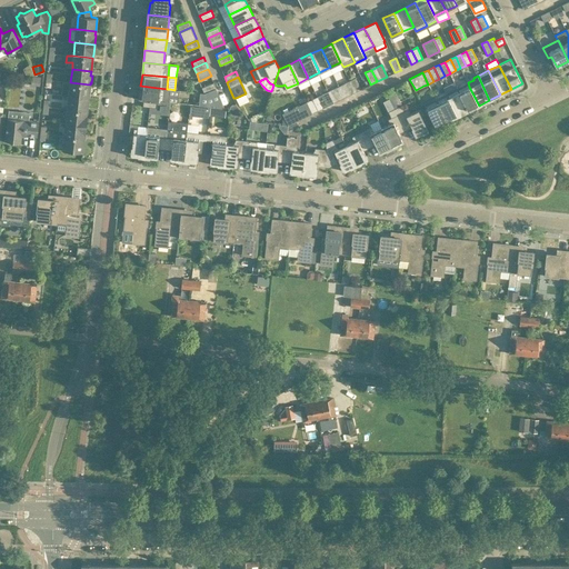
[(351,79),(350,80),(356,92),(360,89),(355,78),(352,79),(351,79)]
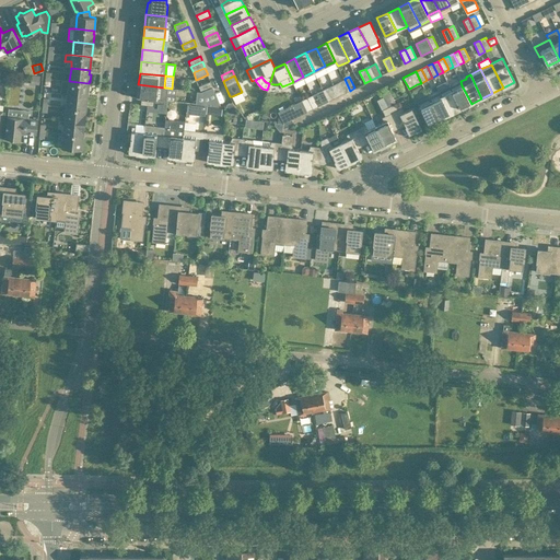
[(345,79),(334,84),(339,95),(350,91),(345,79)]
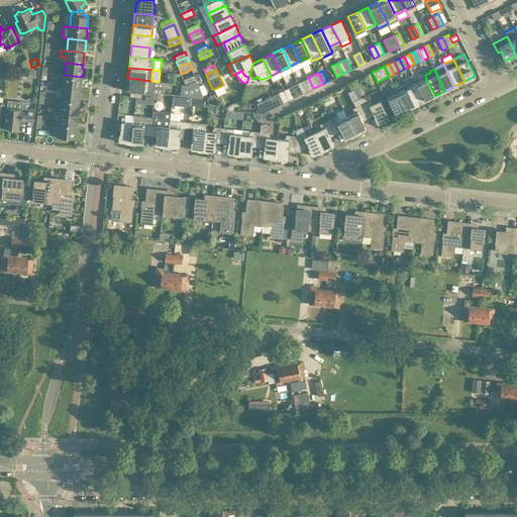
[(58,74),(56,86),(63,87),(80,89),(81,84),(82,84),(83,78),(82,78),(82,77),(64,75),(58,74)]
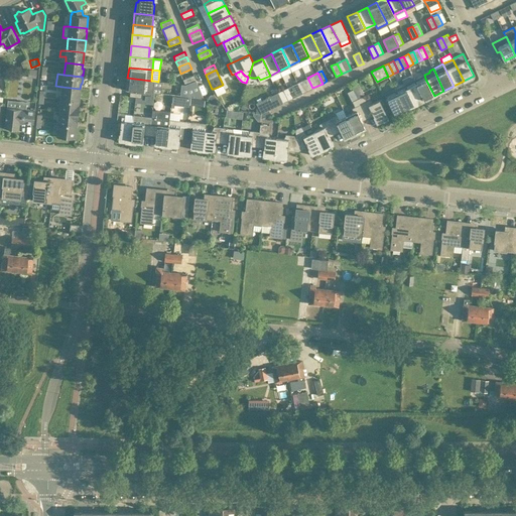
[(182,79),(184,84),(185,84),(196,80),(194,74),(182,79)]
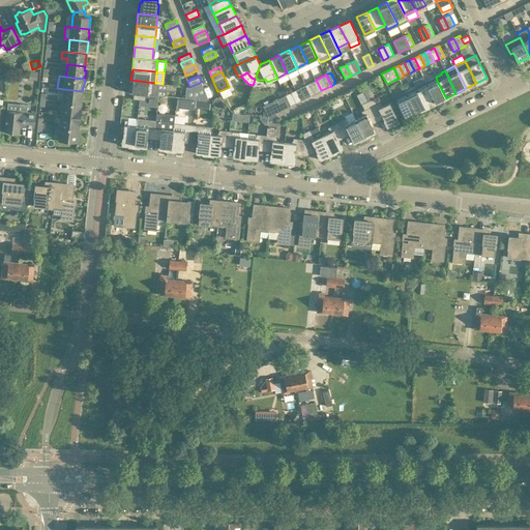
[(435,76),(425,81),(425,82),(428,86),(436,102),(446,98),(437,81),(435,76)]
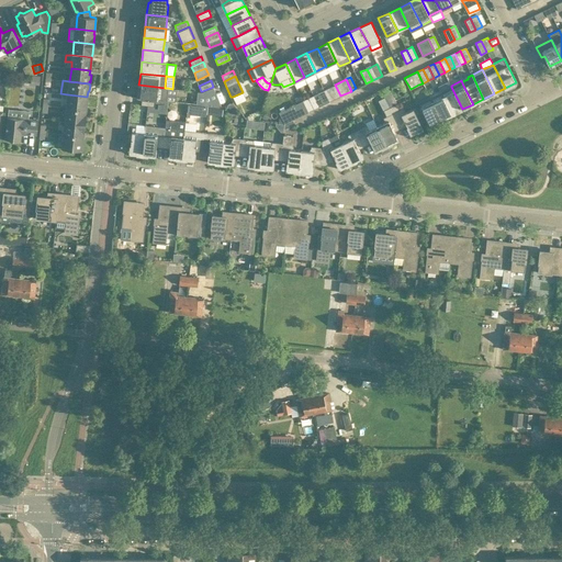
[(440,91),(451,86),(448,81),(438,86),(440,91)]
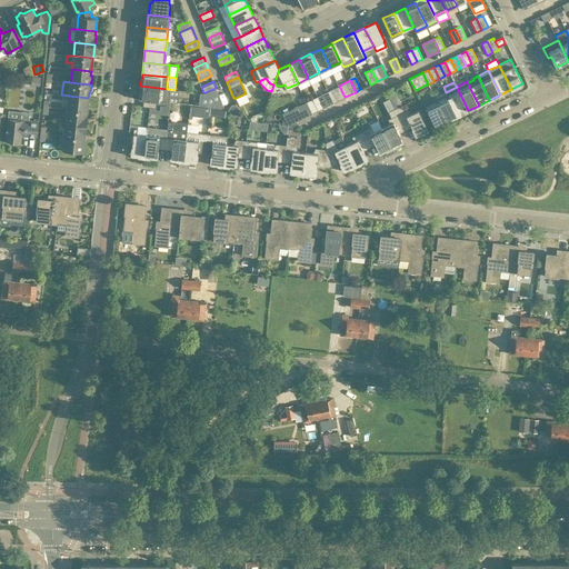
[(139,98),(143,99),(157,100),(169,101),(170,89),(167,89),(140,86),(139,98)]
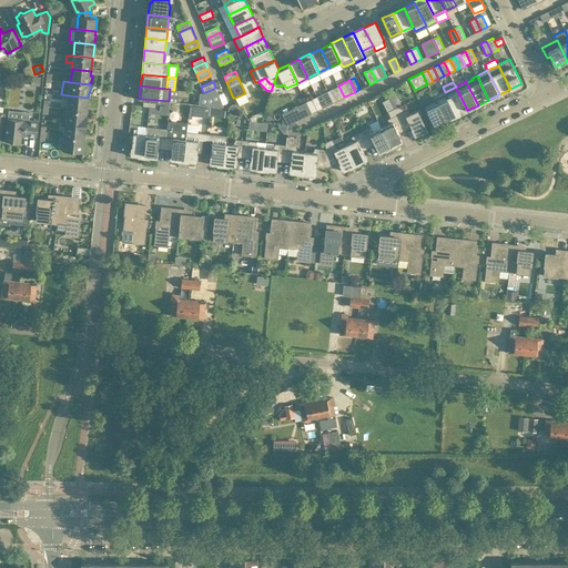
[(338,85),(327,91),(333,102),(344,97),(338,85)]
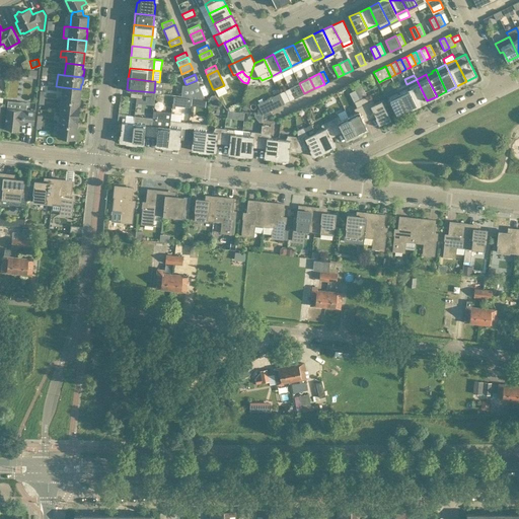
[(417,79),(406,84),(409,88),(417,105),(427,100),(419,84),(417,80),(417,79)]
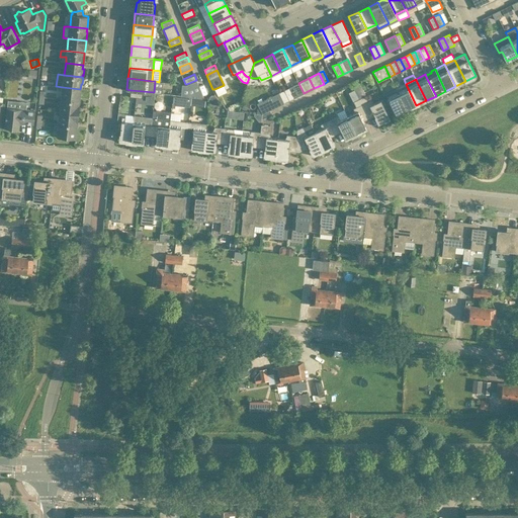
[(182,84),(181,96),(187,96),(191,97),(197,97),(203,98),(198,85),(196,80),(186,84),(185,84),(182,84)]
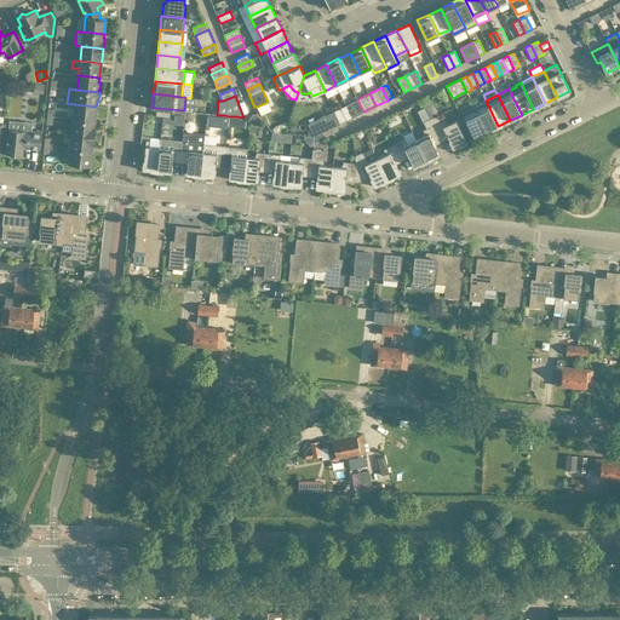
[(185,97),(184,110),(185,110),(194,112),(195,98),(190,98),(185,97)]
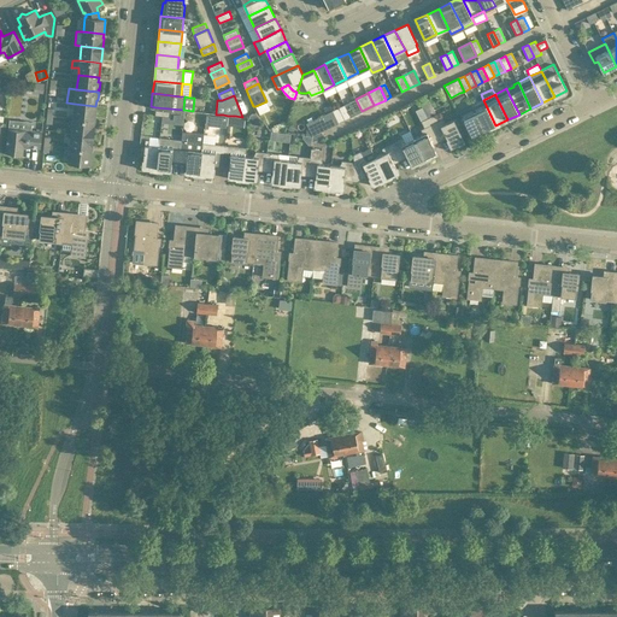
[(356,99),(344,104),(351,117),(362,111),(356,99)]
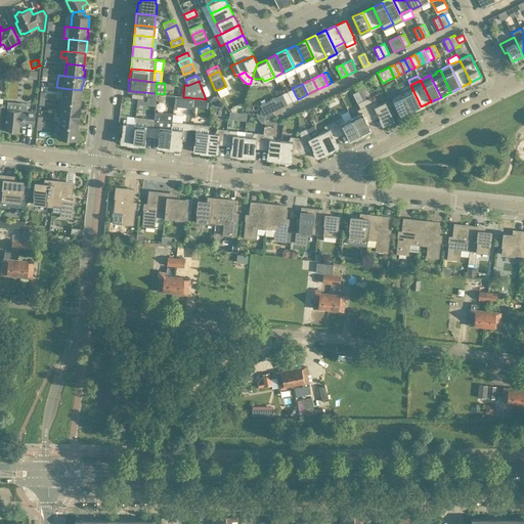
[(410,85),(400,90),(402,94),(411,112),(421,106),(412,89),(410,85)]
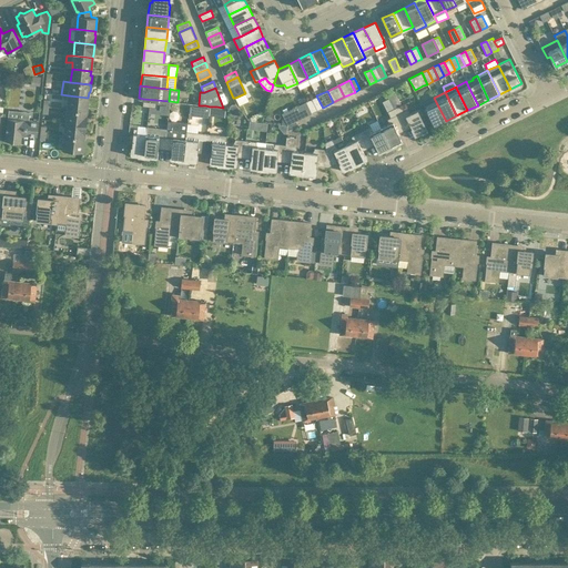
[(249,102),(245,93),(235,98),(239,107),(249,102)]
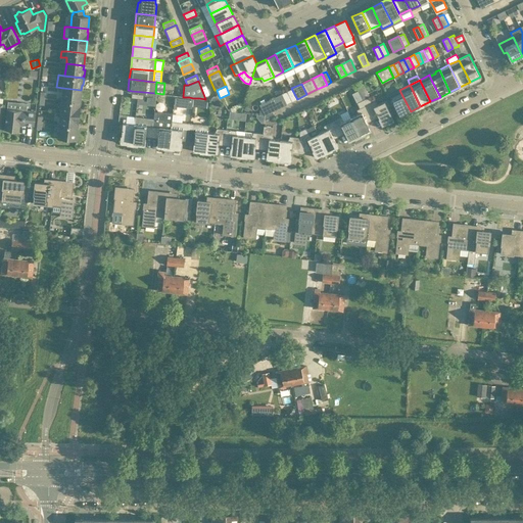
[(63,88),(62,100),(80,102),(81,90),(63,88)]
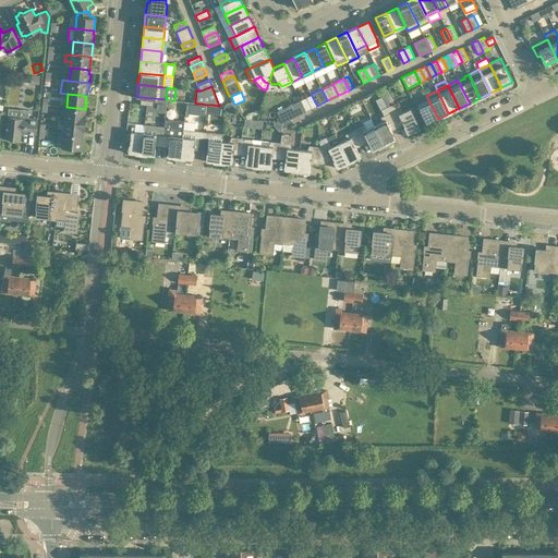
[(311,94),(301,99),(306,111),(317,106),(311,94)]
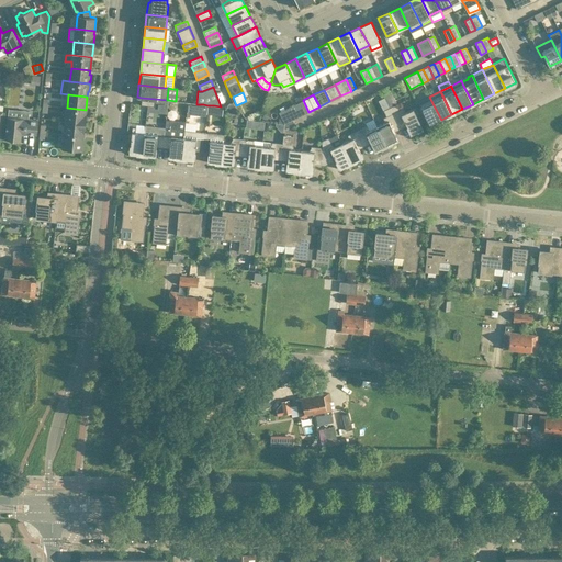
[(379,100),(383,110),(390,107),(388,103),(385,97),(379,100)]
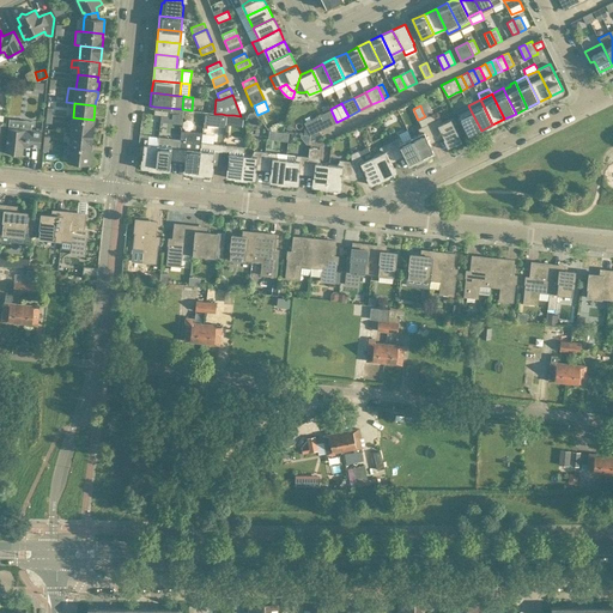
[(468,105),(456,110),(459,116),(463,126),(469,137),(481,131),(471,110),(468,105)]
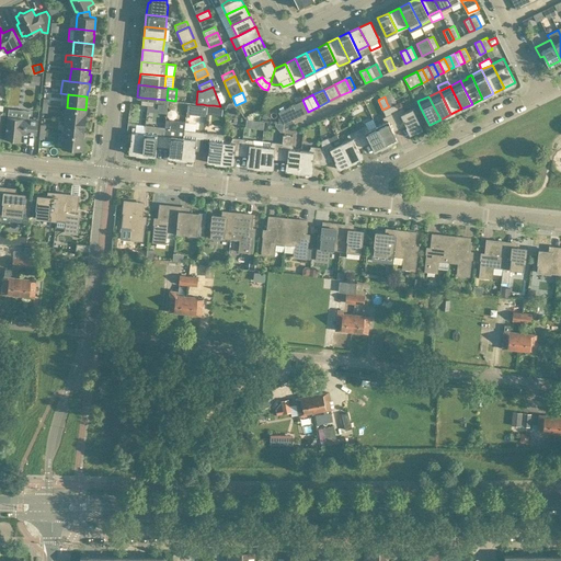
[(155,99),(153,112),(167,113),(168,100),(155,99)]
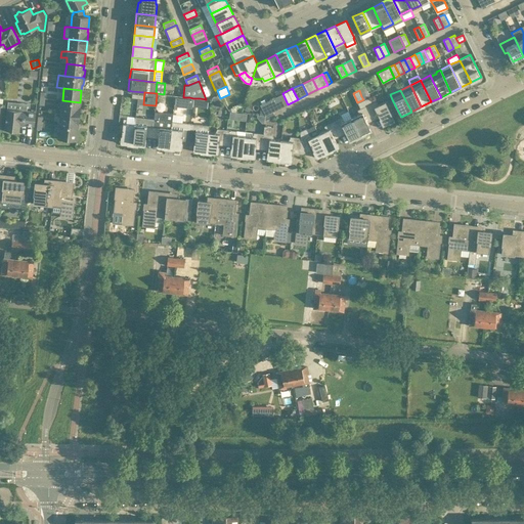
[(288,104),(282,93),(260,103),(265,115),(288,104)]
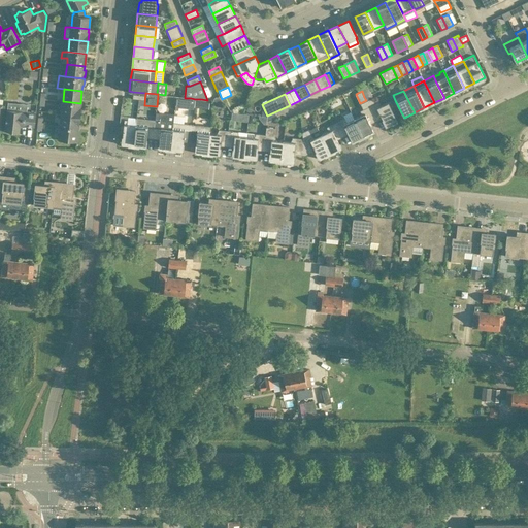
[(213,98),(212,106),(219,107),(220,107),(223,102),(219,96),(213,98)]
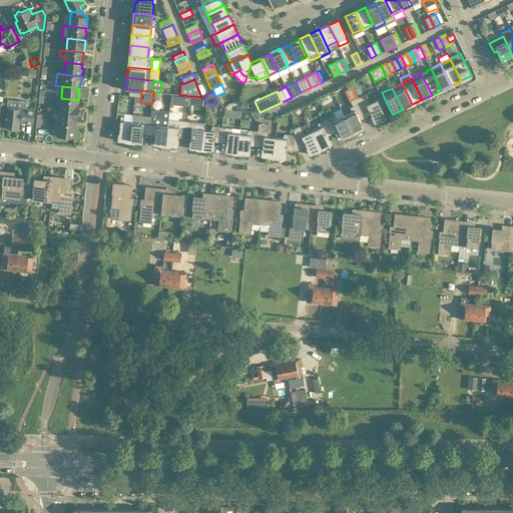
[(362,94),(356,97),(364,114),(370,111),(375,122),(386,117),(377,99),(371,102),(368,98),(365,100),(362,94)]
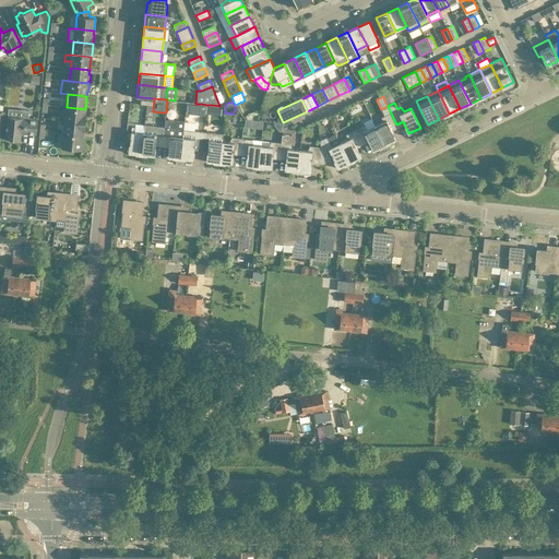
[(187,104),(186,113),(204,115),(205,106),(187,104)]
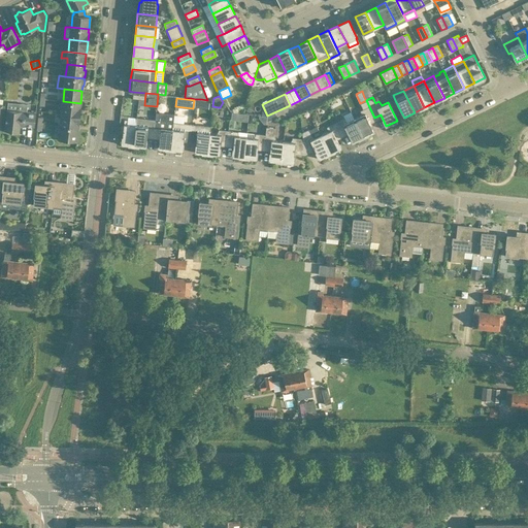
[(201,99),(200,107),(208,108),(209,100),(207,100),(201,99)]
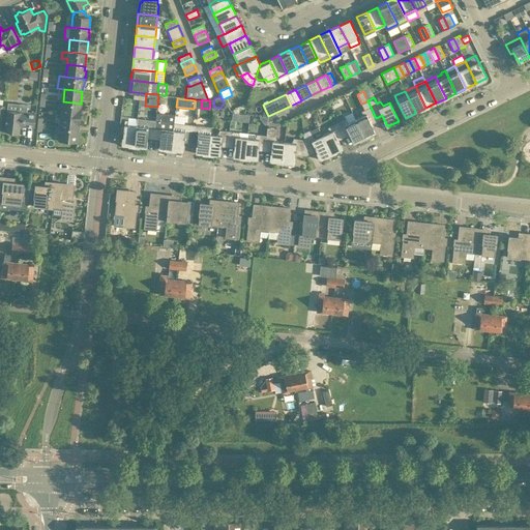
[(362,115),(356,118),(365,138),(376,133),(371,121),(376,118),(367,100),(361,104),(364,109),(361,111),(362,115)]
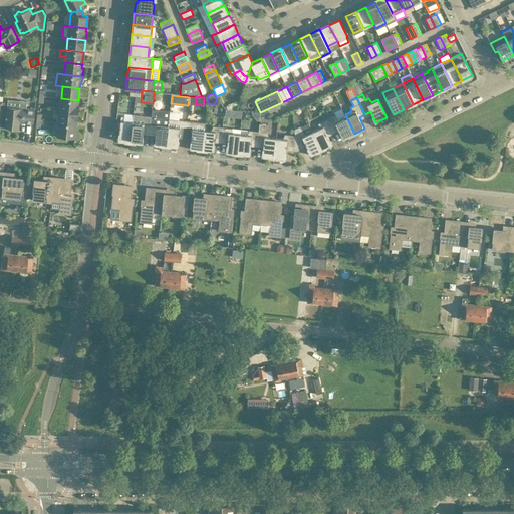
[(61,98),(59,110),(77,112),(78,103),(78,100),(61,98)]
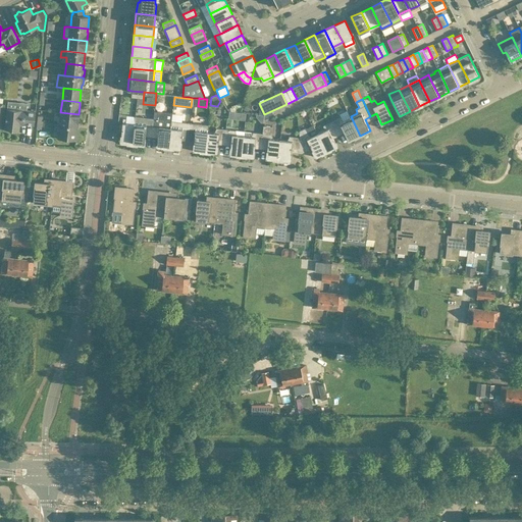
[(7,108),(6,118),(5,128),(8,128),(8,131),(15,132),(15,129),(18,131),(19,123),(34,124),(36,111),(27,110),(21,110),(21,109),(7,108)]
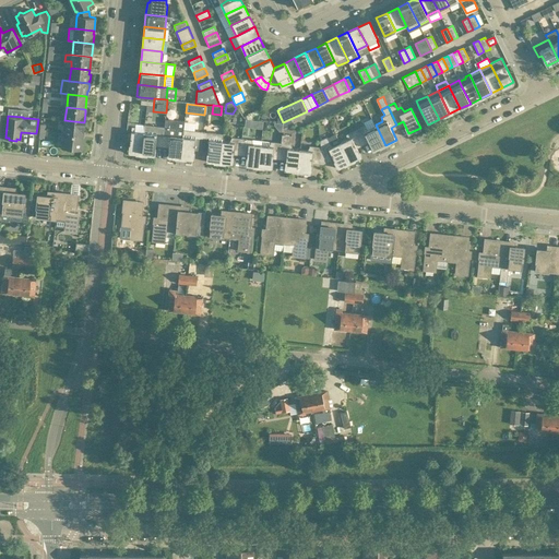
[(164,128),(163,143),(169,144),(167,157),(180,158),(183,130),(185,120),(169,119),(168,128),(164,128)]
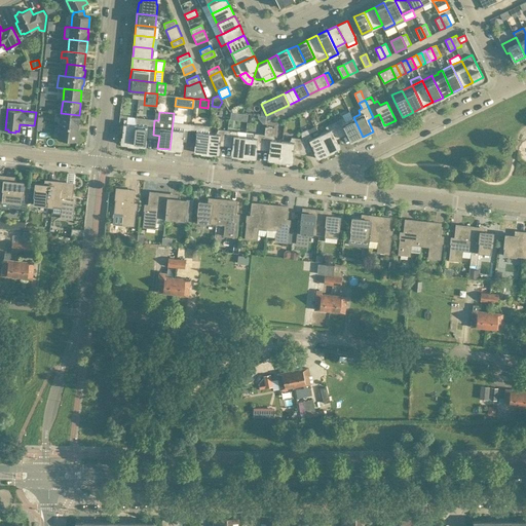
[(266,116),(266,120),(276,117),(274,112),(266,115),(266,116)]
